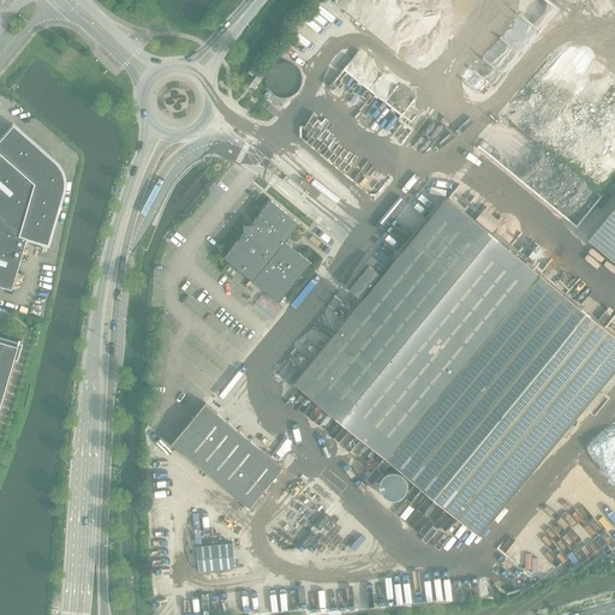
[(300,79),(299,76),(298,72),(297,70),(294,67),(293,65),(290,64),(286,63),(282,63),(280,63),(276,64),(274,66),(272,67),(269,70),(268,73),(267,76),(267,79),(267,82),(268,85),(269,88),(272,91),(274,93),(278,94),(280,95),(284,95),(287,95),(290,94),(293,93),(294,91),(297,88),(298,85),(299,82),(300,79)]
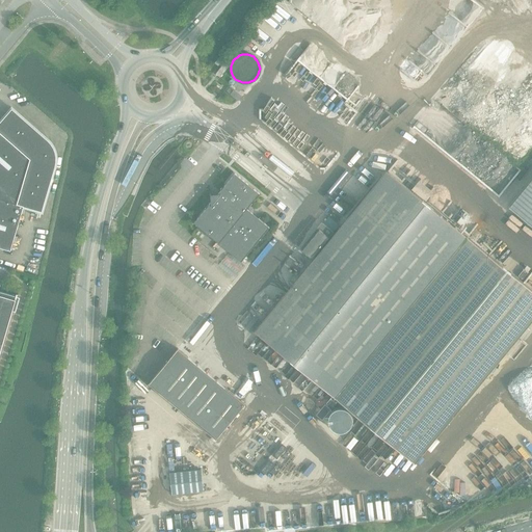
[(220,78),(229,67),(224,63),(215,74),(220,78)]
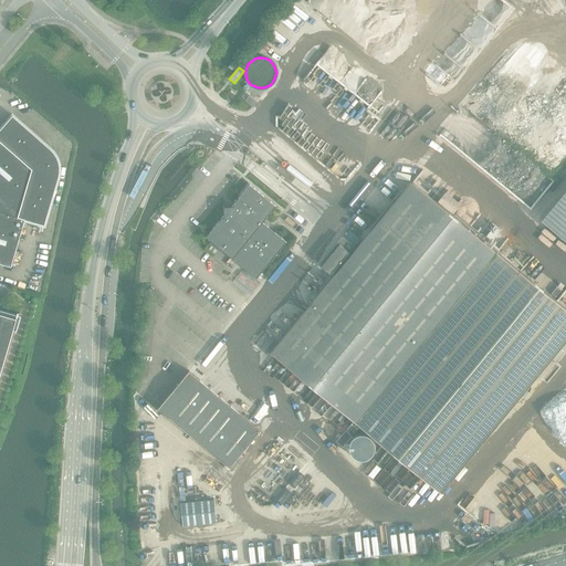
[(258,103),(249,96),(244,101),(253,108),(258,103)]
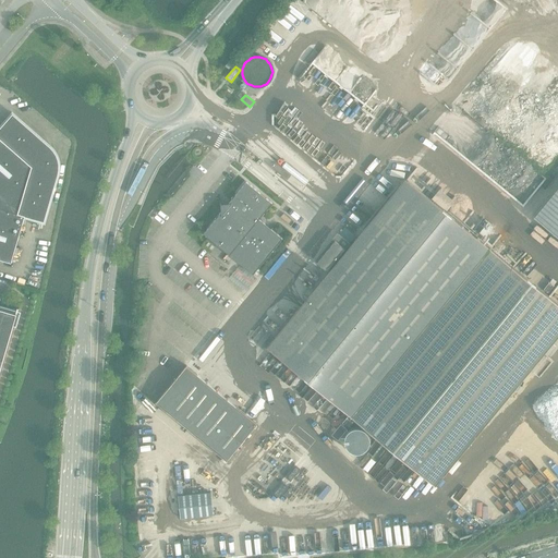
[(2,126),(0,128),(0,259),(12,264),(25,217),(45,222),(59,174),(59,169),(59,165),(58,159),(57,155),(53,150),(50,147),(13,113),(5,122),(4,120),(0,125),(2,126)]
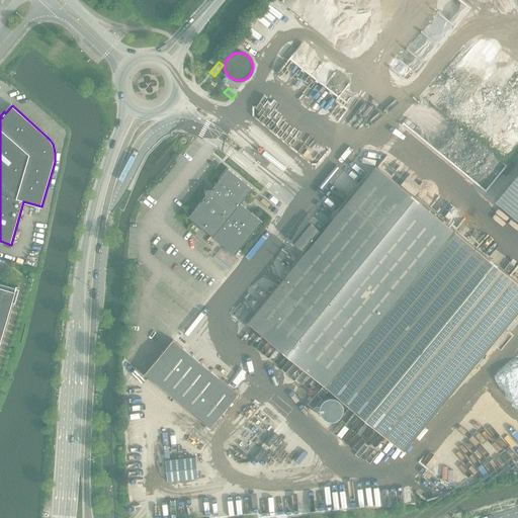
[(269,163),(262,156),(256,151),(252,151),(252,155),(259,160),(266,167),(269,163)]
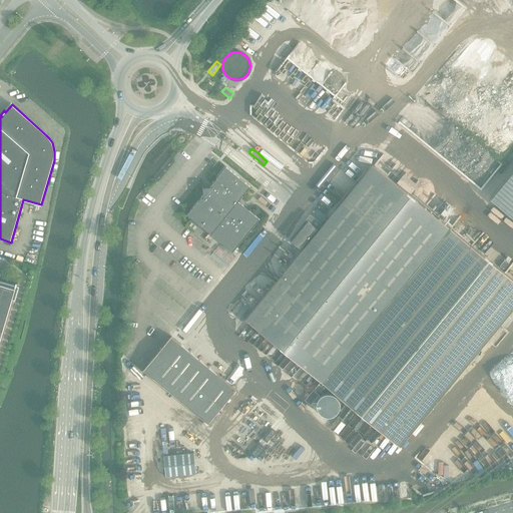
[(400,447),(418,425),(512,309),(512,280),(373,164),(245,319),(400,447)]
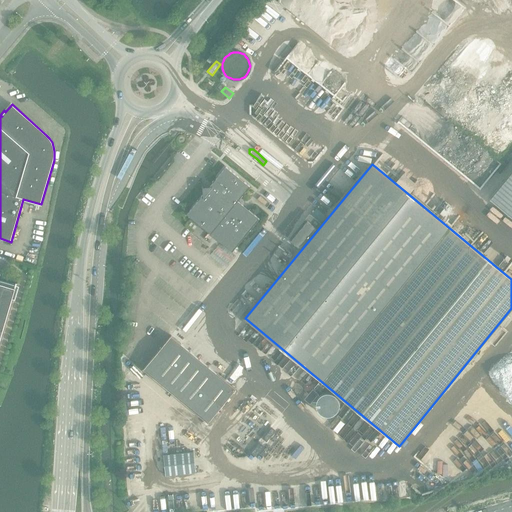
[(187,214),(211,234),(221,242),(232,251),(259,218),(238,201),(250,186),(226,167),(210,187),(203,187),(203,194),(187,214)]
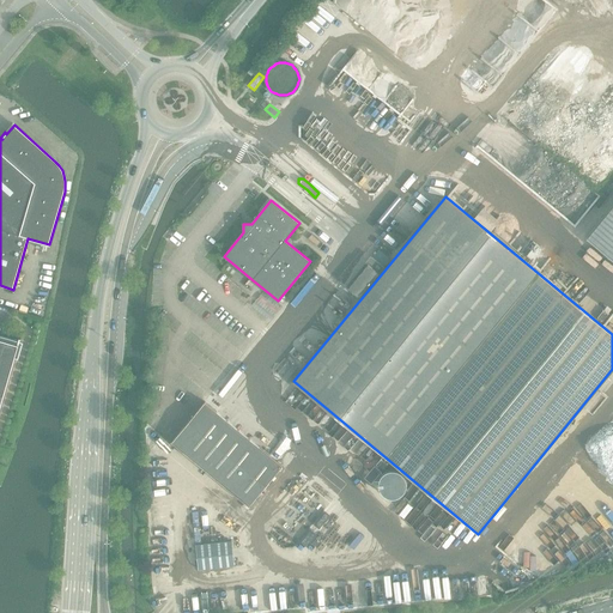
[(612,205),(588,237),(612,258),(612,205)]
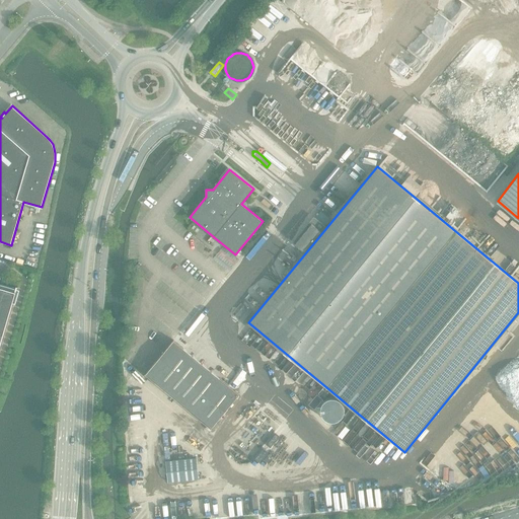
[(314,217),(291,244),(303,253),(325,226),(315,218),(314,217)]
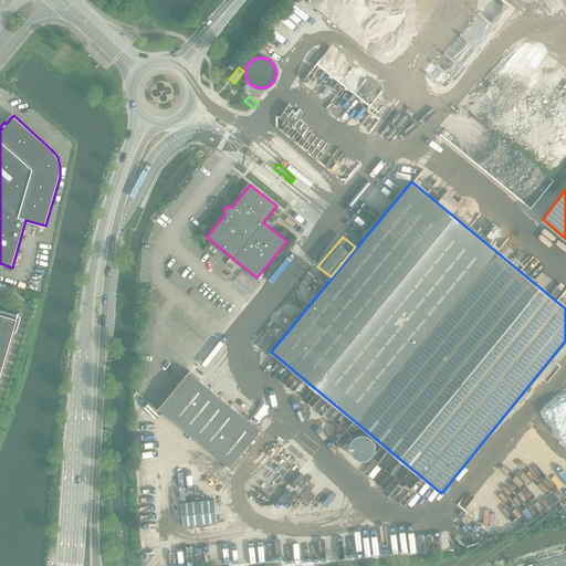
[(0,377),(18,317),(2,313),(0,313),(0,377)]
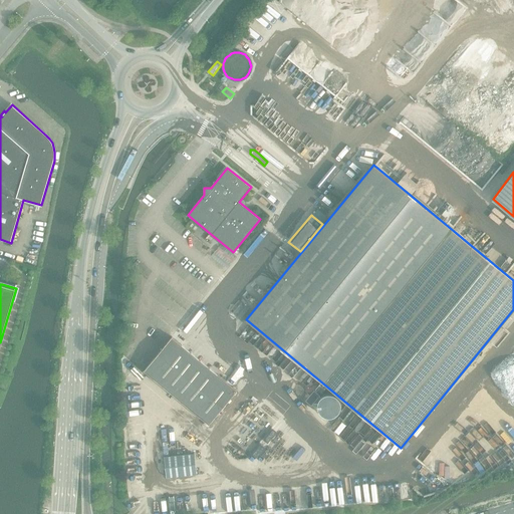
[(209,425),(237,391),(172,337),(144,371),(209,425)]
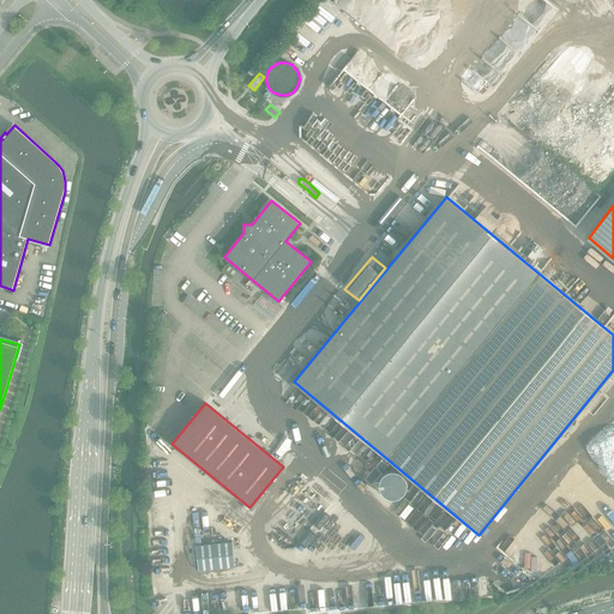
[(383,458),(378,464),(385,470),(390,464),(383,458)]
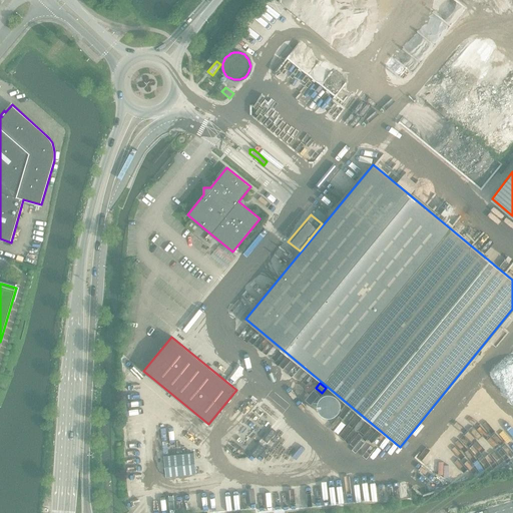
[(314,390),(306,400),(311,405),(319,395),(314,390)]
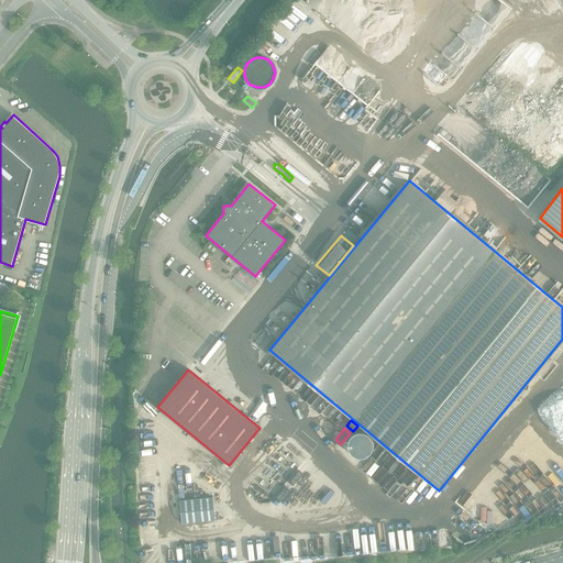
[(349,443),(349,448),(351,452),(355,455),(360,456),(364,456),(368,453),(372,450),(373,445),(373,441),(371,437),(366,433),(362,432),(357,432),(353,434),(350,439),(349,443)]
